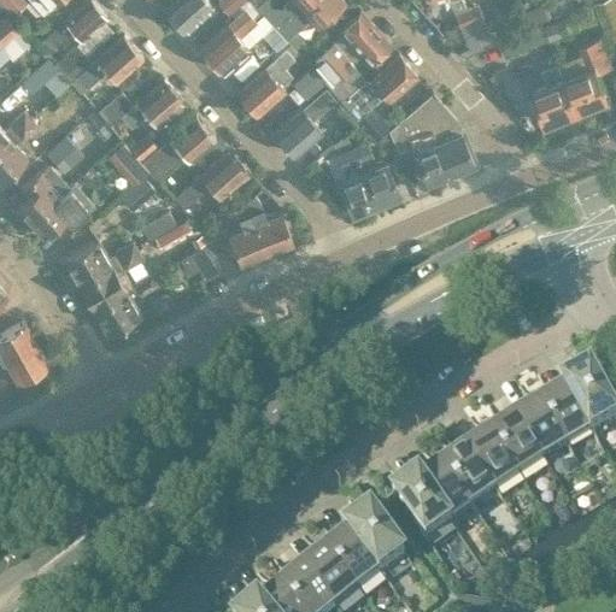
[(21,0),(0,0),(0,4),(11,16),(22,6),(18,3),(21,0)]
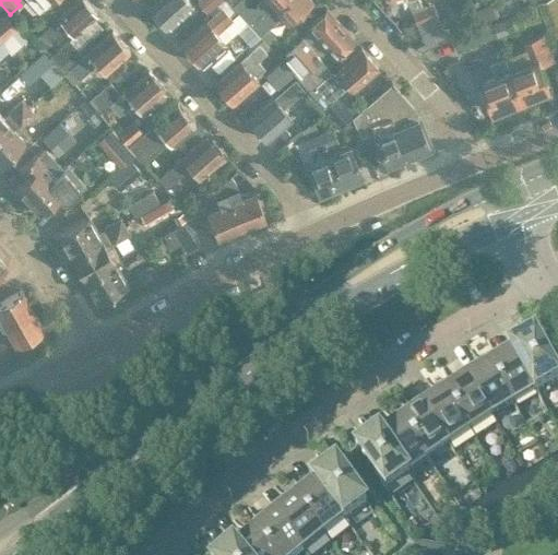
[(25,0),(39,14),(55,0),(25,0)]
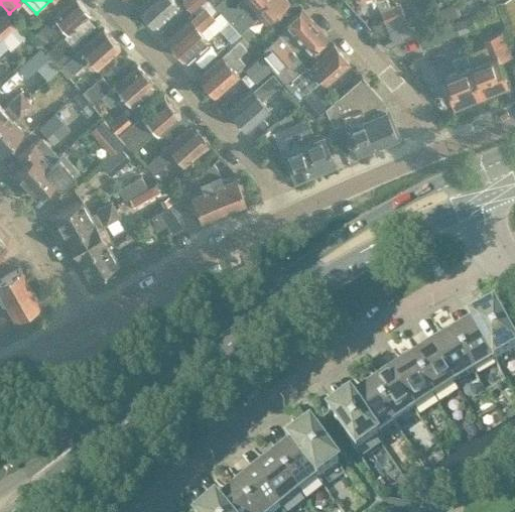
[(149,0),(138,10),(154,28),(177,9),(168,0),(149,0)]
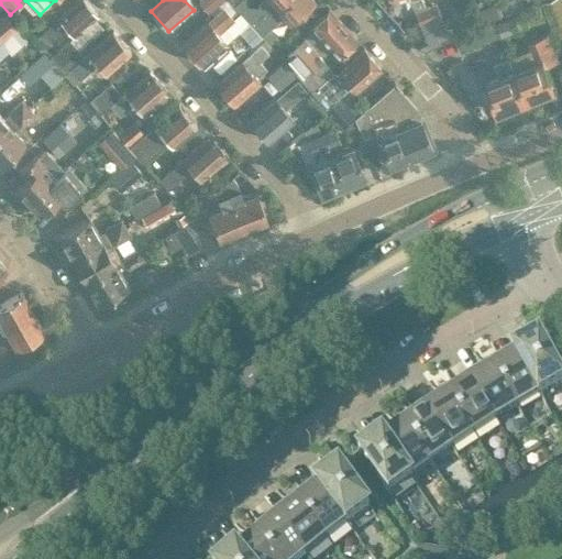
[(208,15),(226,0),(224,0),(202,0),(198,4),(208,15)]
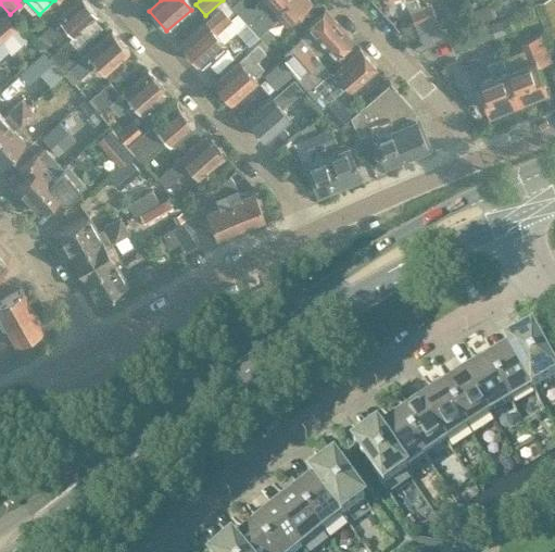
[(223,0),(230,9),(239,1),(240,1),(238,0),(223,0)]
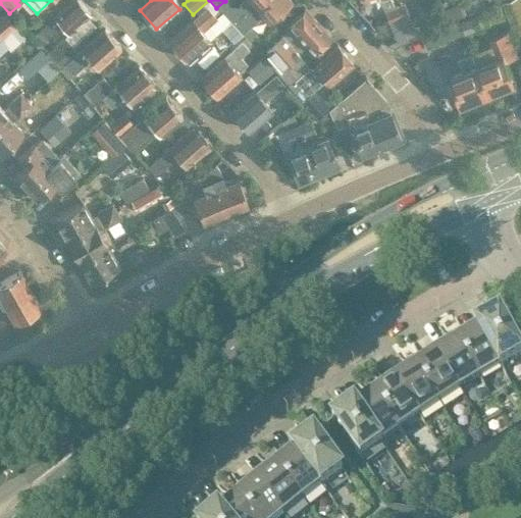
[(235,29),(265,0),(248,0),(239,8),(229,8),(224,1),(216,8),(235,29)]
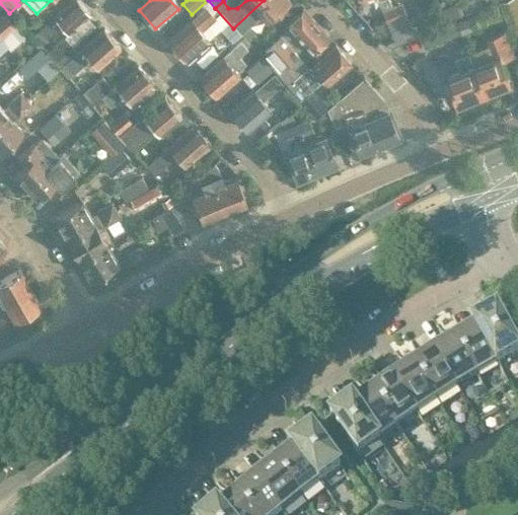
[(287,0),(264,0),(233,28),(240,37),(262,17),(267,22),(290,2),(287,0)]
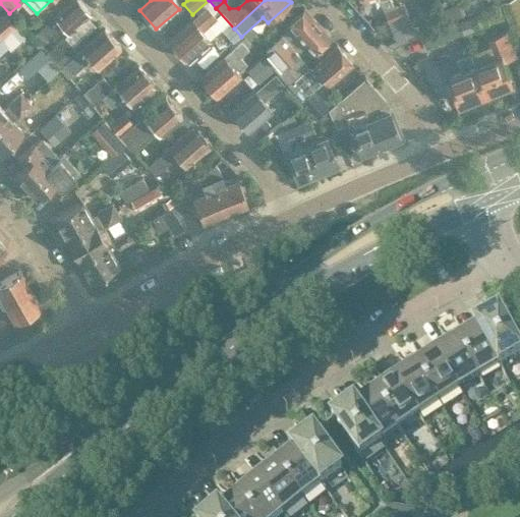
[(469,18),(486,10),(482,0),(478,0),(464,6),(469,18)]
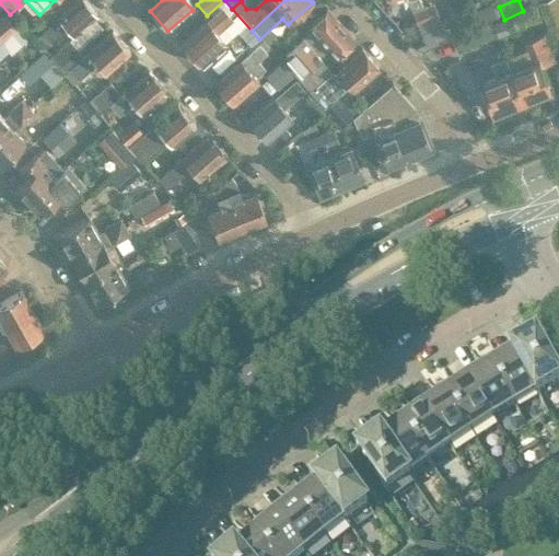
[(554,39),(558,37),(558,0),(557,0),(540,7),(554,39)]
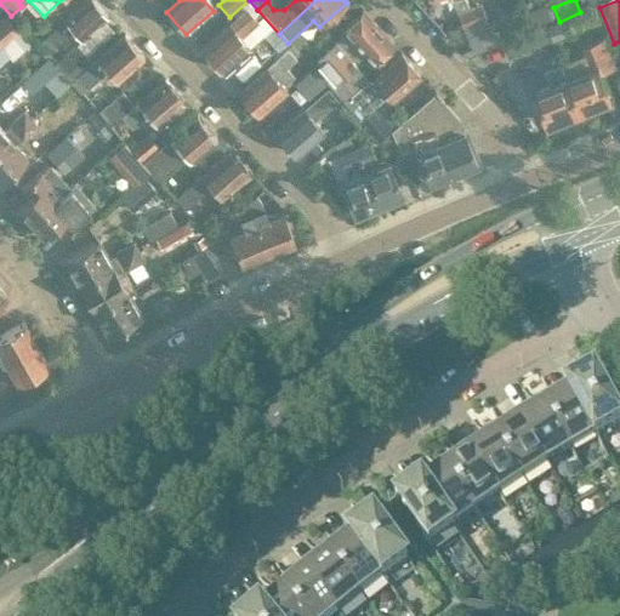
[(84,43),(108,21),(90,1),(50,36),(43,43),(52,53),(75,33),(84,43)]
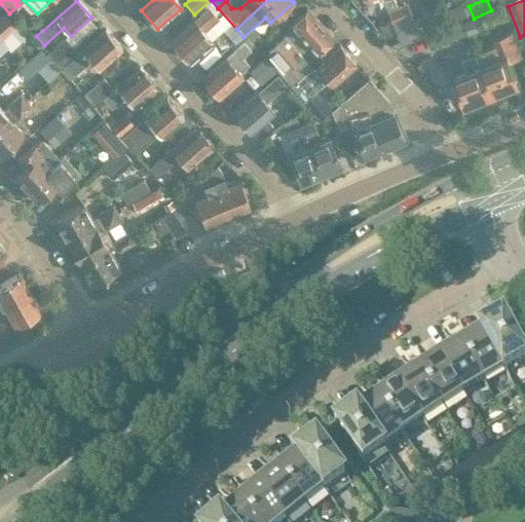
[(469,19),(471,16),(465,3),(461,5),(461,6),(443,14),(449,28),(469,20),(469,19)]
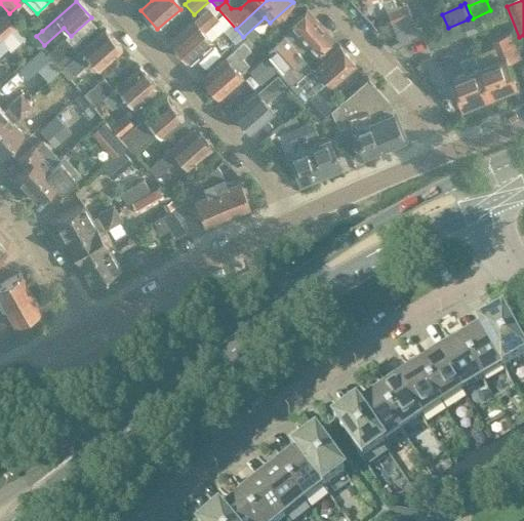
[(420,38),(413,18),(408,8),(398,12),(406,32),(410,42),(420,38)]
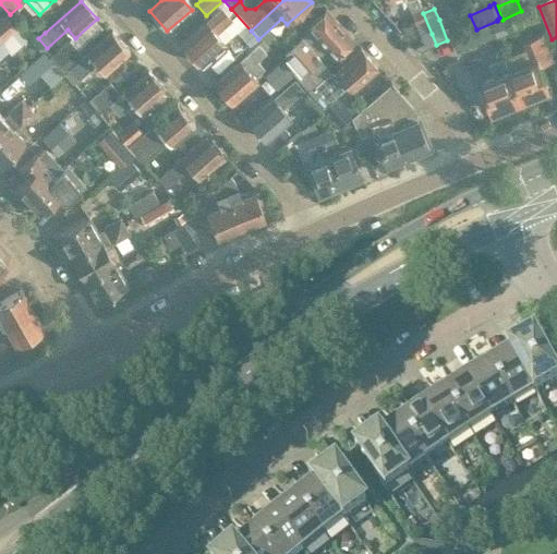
[(216,34),(232,21),(222,10),(181,47),(198,67),(225,44),(216,34)]
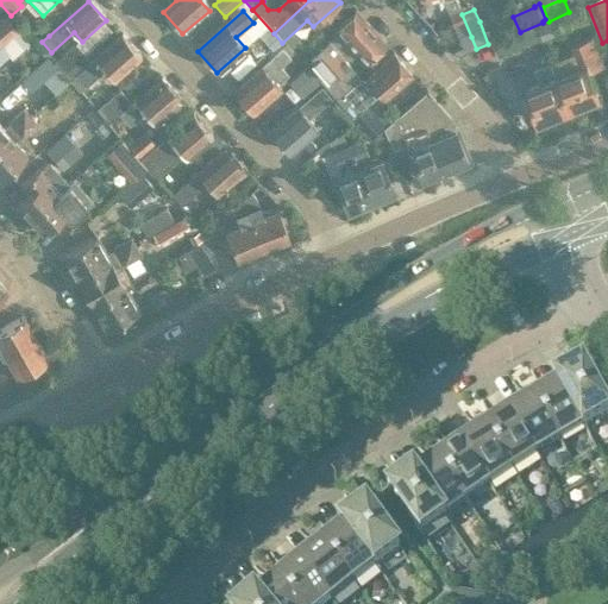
[(368,64),(386,49),(356,14),(337,31),(342,37),(361,57),(368,64)]
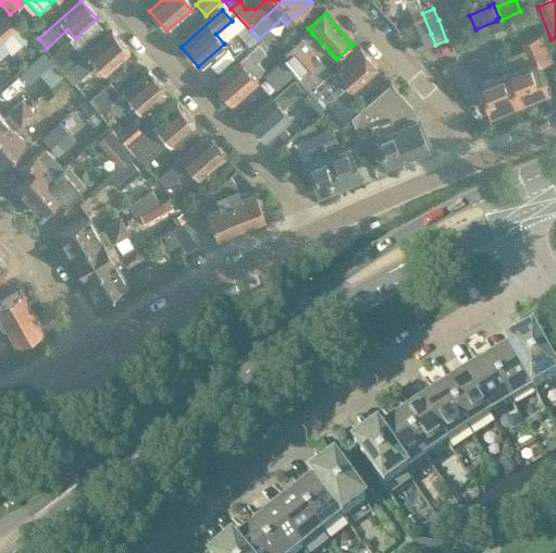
[(431,34),(422,13),(412,16),(418,28),(419,32),(424,29),(427,36),(431,34)]
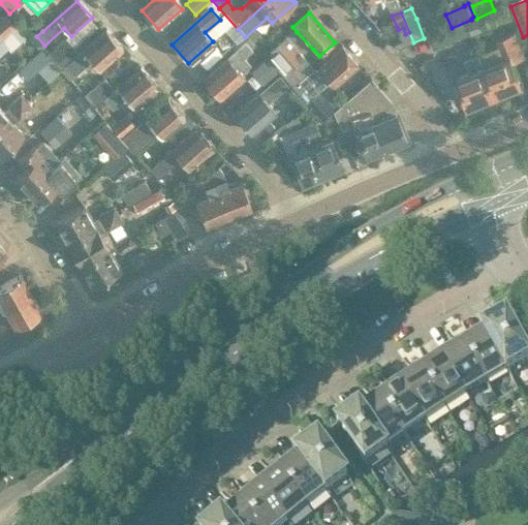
[(0,42),(1,43),(17,30),(4,16),(0,19),(0,42)]
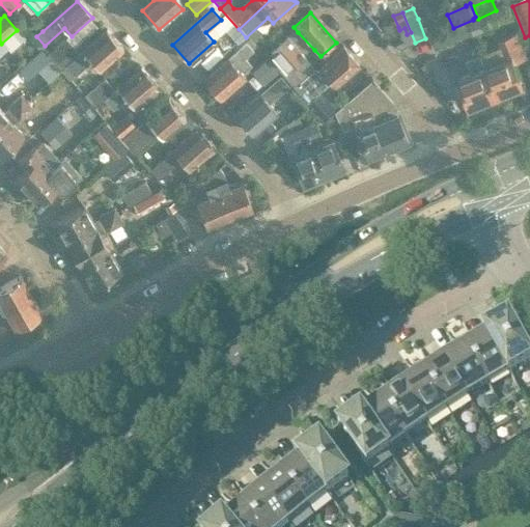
[(491,30),(494,29),(490,18),(486,19),(469,26),(474,38),(491,31),(491,30)]
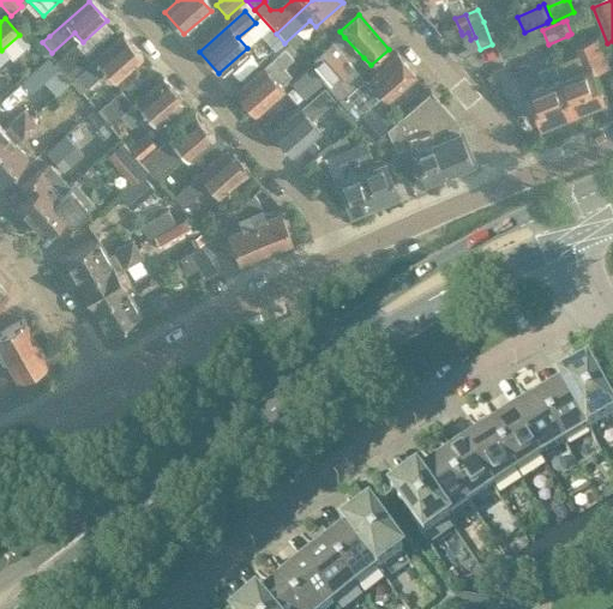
[(526,36),(508,43),(512,56),(524,50),(526,53),(532,50),(546,44),(540,30),(526,36)]
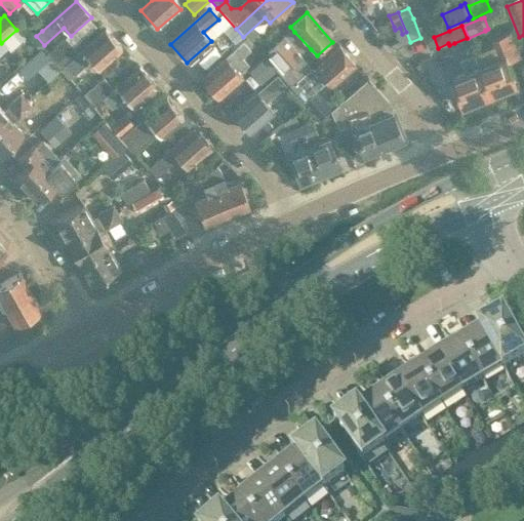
[(10,53),(26,40),(16,30),(1,43),(1,44),(0,44),(0,54),(7,49),(10,53)]
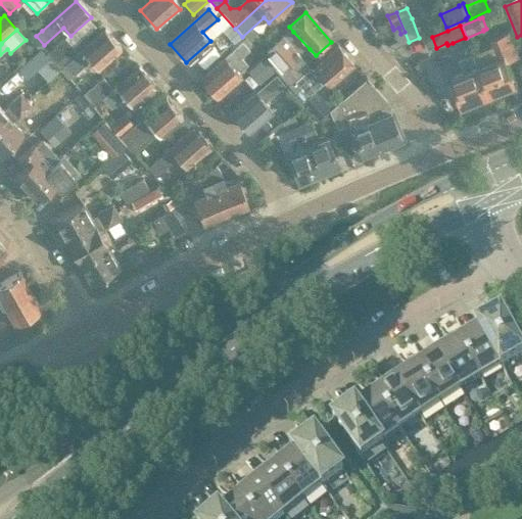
[(250,46),(257,39),(249,31),(242,37),(245,40),(250,46)]
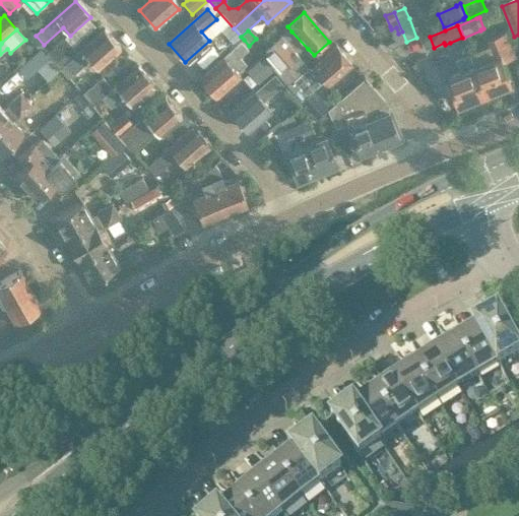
[(299,57),(308,49),(292,31),(266,54),(276,64),(272,68),(289,87),(296,82),(285,72),(301,60),(299,57)]
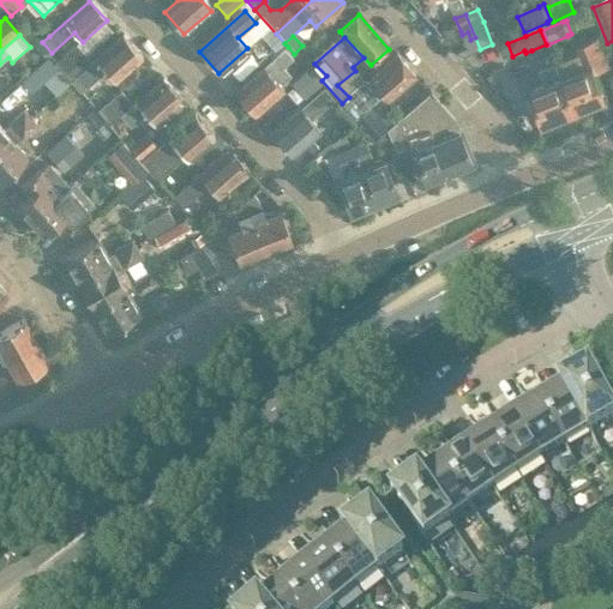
[(115,85),(143,60),(124,40),(92,67),(86,60),(65,79),(71,86),(77,82),(86,92),(106,74),(115,85)]
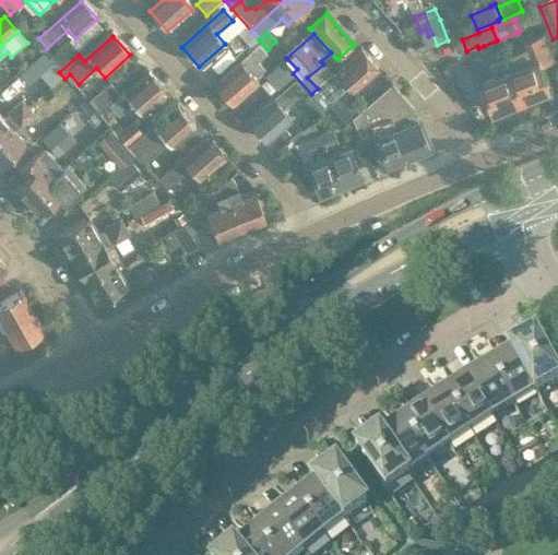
[(543,70),(555,65),(545,38),(526,46),(529,52),(507,62),(511,75),(523,104),(551,92),(543,70)]
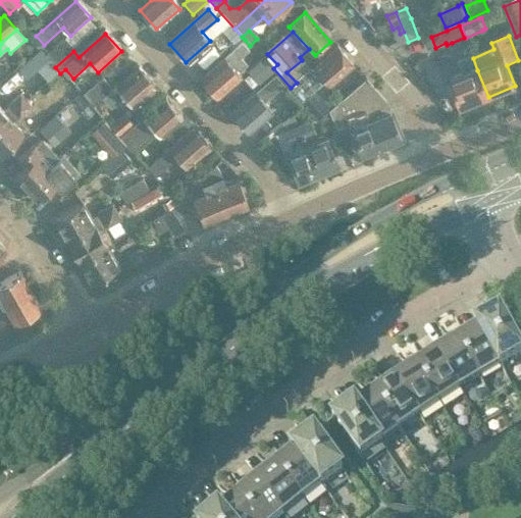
[(55,67),(73,51),(65,42),(47,58),(55,67)]
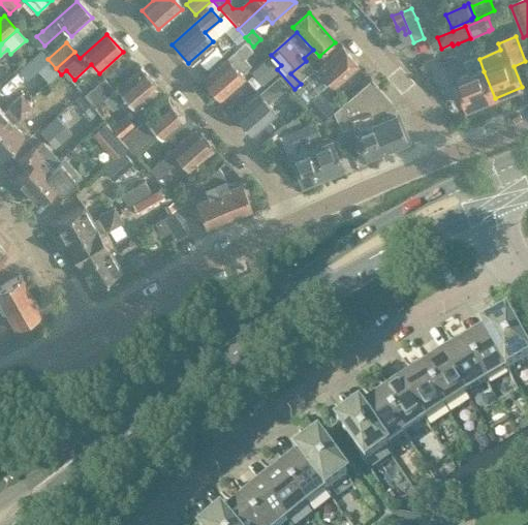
[(243,61),(252,53),(245,43),(204,81),(220,100),(245,78),(241,73),(249,67),(243,61)]
